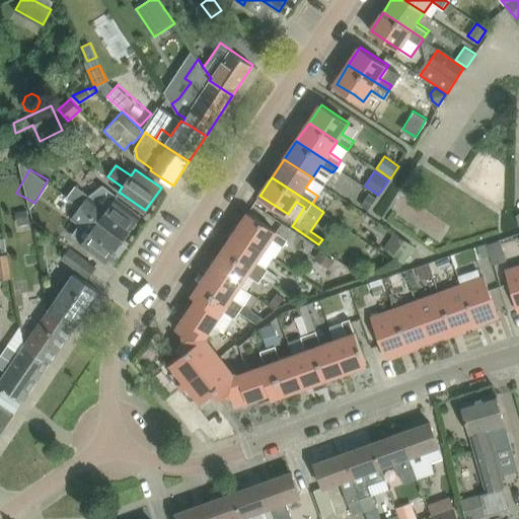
[(88,195),(80,205),(124,239),(141,217),(125,205),(116,199),(119,196),(102,184),(89,195),(88,195)]
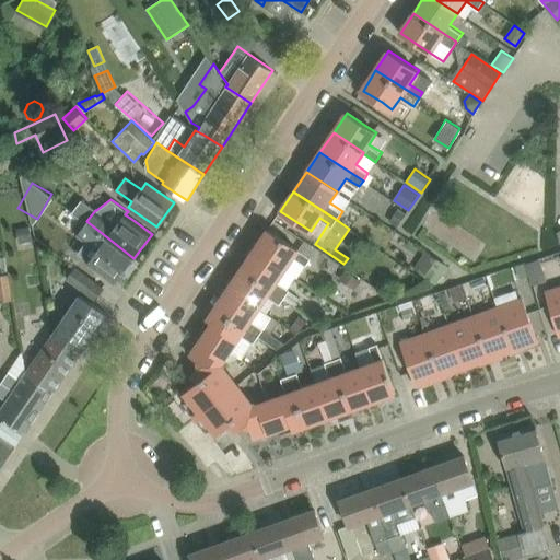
[(389,221),(398,226),(406,213),(398,208),(389,221)]
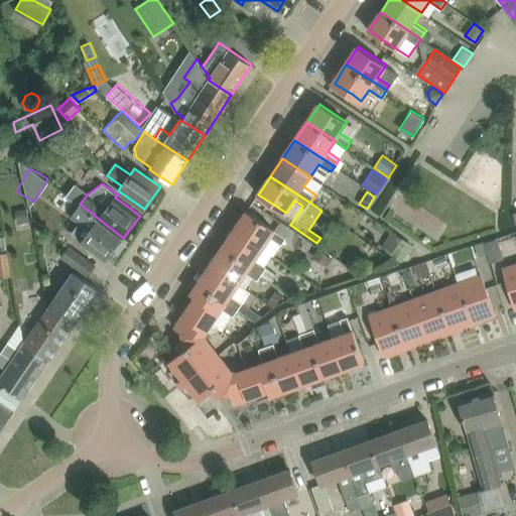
[(82,242),(91,247),(107,259),(123,238),(80,204),(71,216),(79,223),(72,232),(83,241),(82,242)]
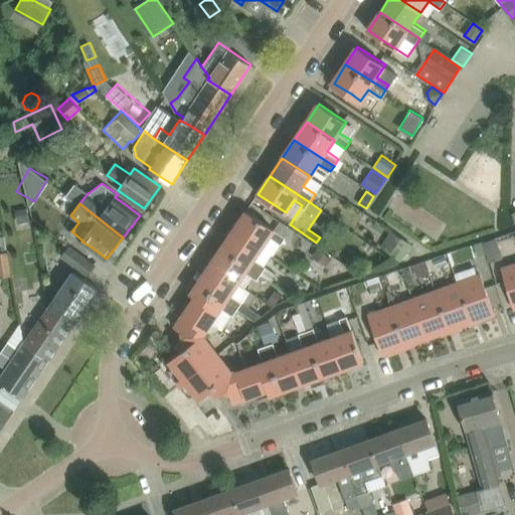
[(16,210),(19,222),(29,220),(26,208),(16,210)]
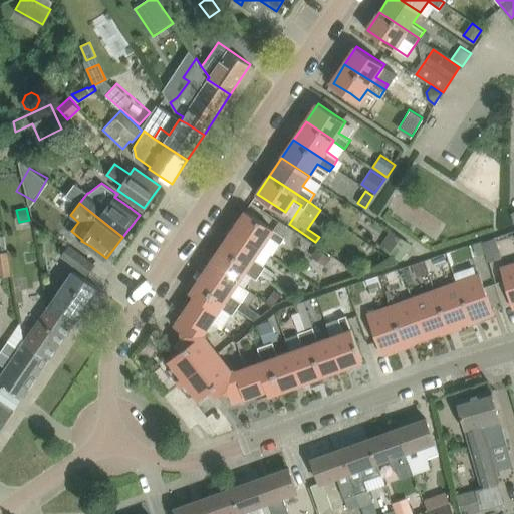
[(274,229),(263,221),(246,210),(234,228),(262,247),(269,236),(281,244),(285,237),(274,229)]
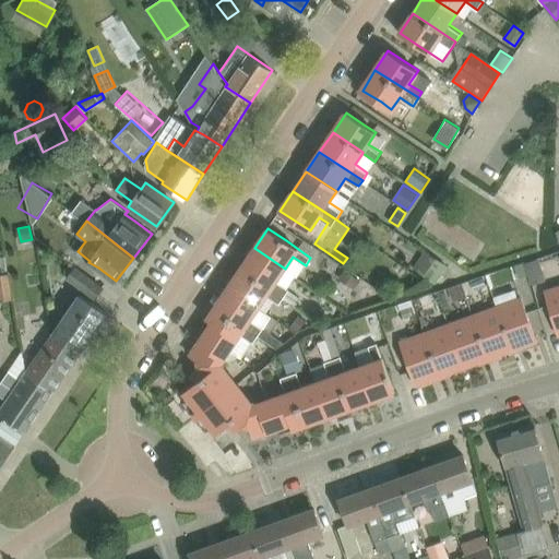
[(241,268),(284,296),(295,304),(299,296),(276,281),(285,269),(254,248),(241,268)]
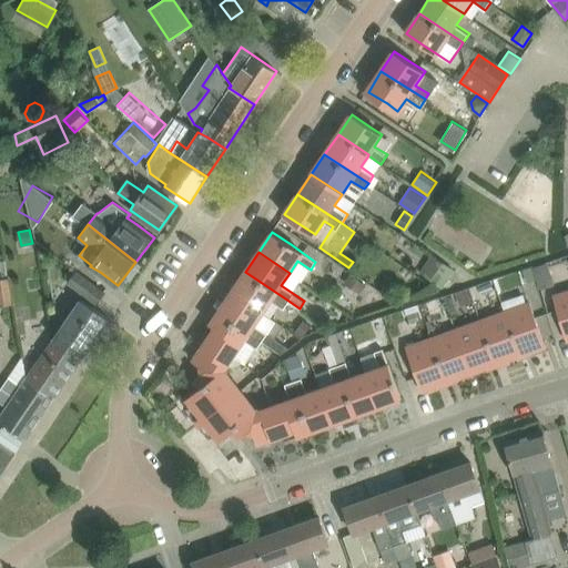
[(455,270),(432,254),(421,272),(443,287),(455,270)]
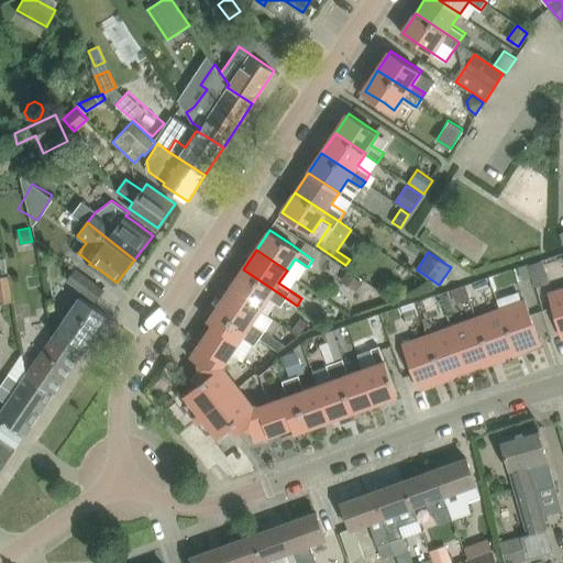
[(528,265),(536,287),(550,283),(542,260),(528,265)]
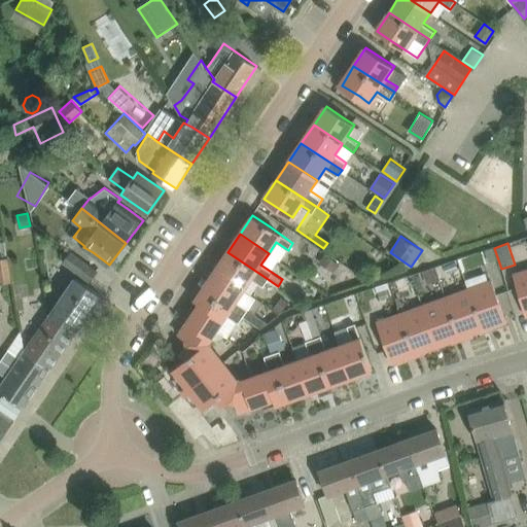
[(64,260),(90,281),(97,271),(66,247),(61,253),(62,257),(64,259),(64,260)]
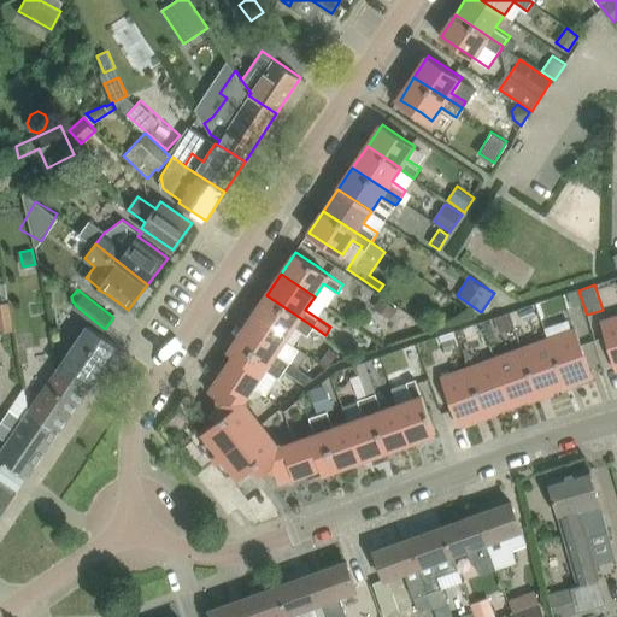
[(582,304),(577,289),(569,293),(574,307),(582,304)]
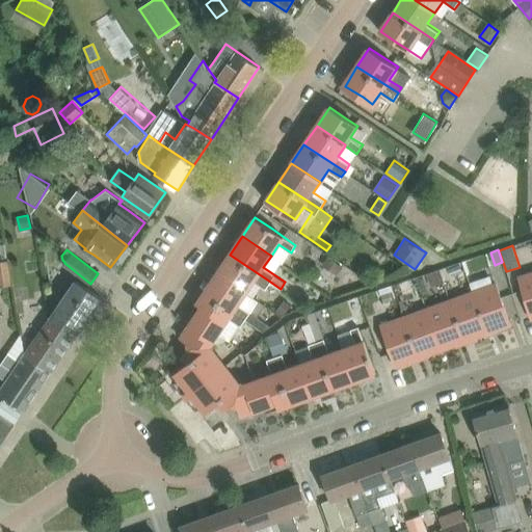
[(266,289),(270,282),(230,255),(217,272),(246,292),(254,281),(266,289)]
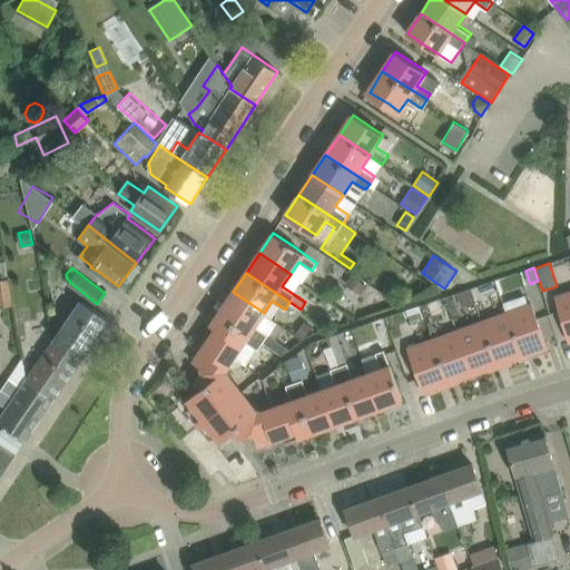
[(352,274),(345,283),(362,295),(369,285),(352,274)]
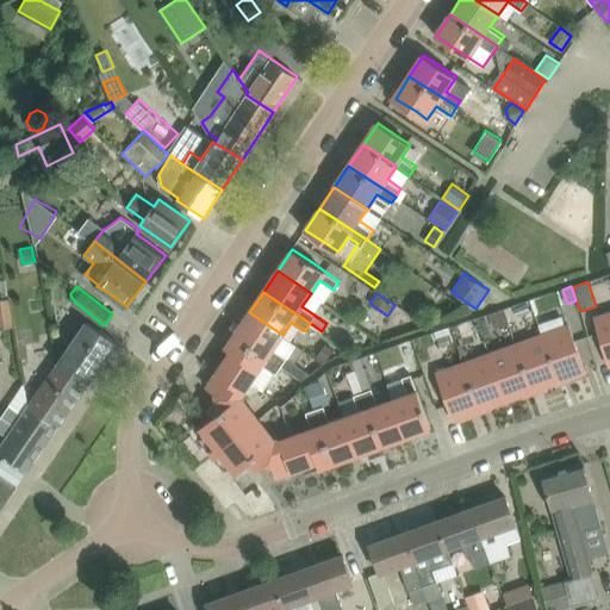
[(0,299),(0,328),(14,325),(8,298),(0,299)]
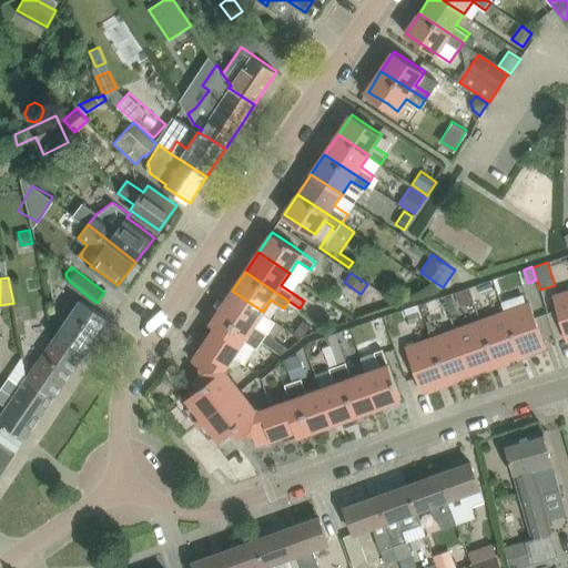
[(492,282),(479,287),(482,295),(495,291),(492,282)]
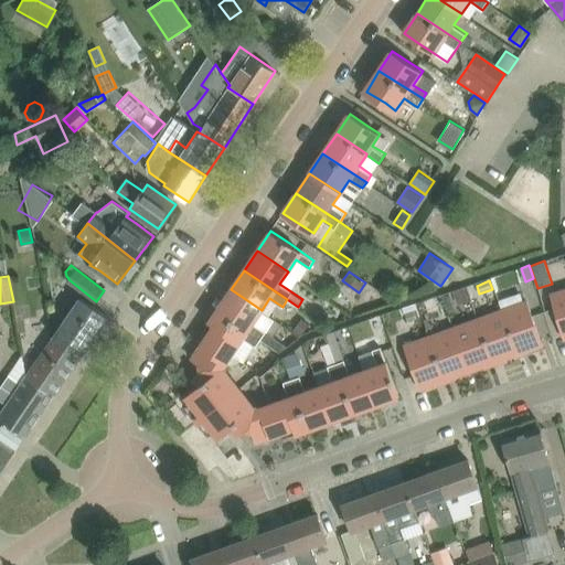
[(468,299),(464,287),(455,290),(459,302),(468,299)]
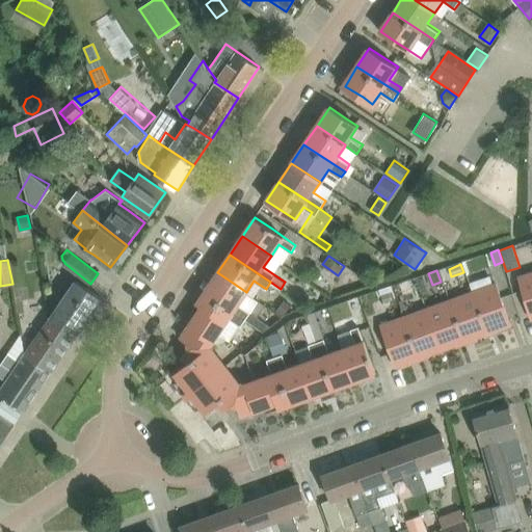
[(205,291),(246,319),(259,327),(263,320),(250,312),(258,300),(245,293),(246,292),(217,272),(205,291)]
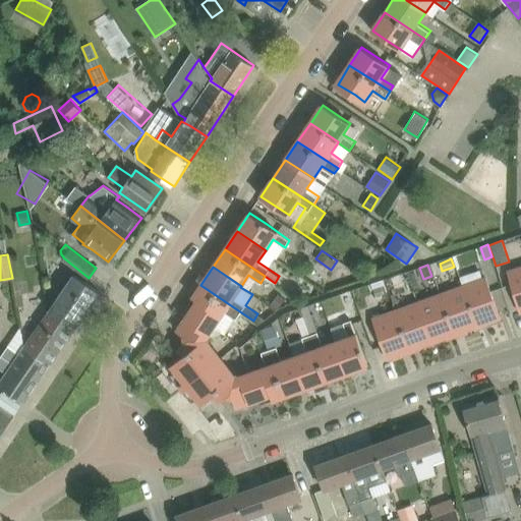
[(520,311),(520,267),(508,271),(514,292),(520,311)]
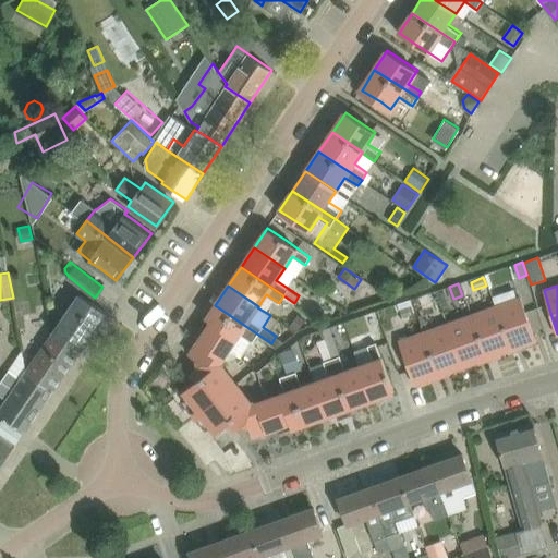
[(81,294),(53,332),(81,351),(107,312),(81,294)]
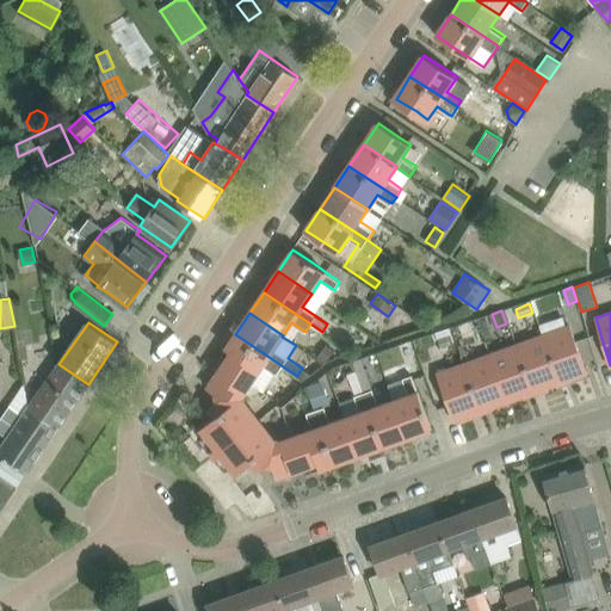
[(571,325),(544,334),(561,382),(587,372),(571,325)]
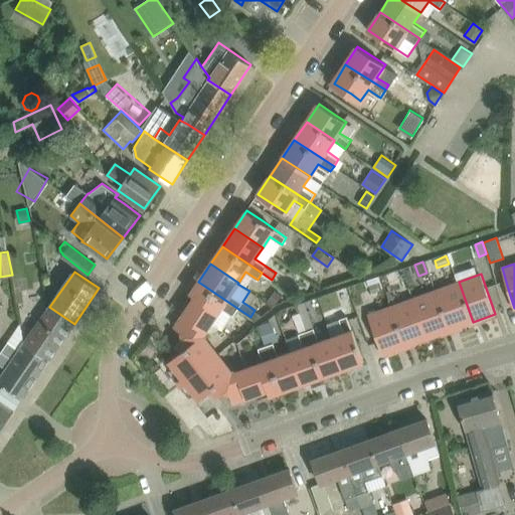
[(223,330),(232,315),(233,315),(238,309),(198,282),(187,300),(214,319),(212,323),(223,330)]
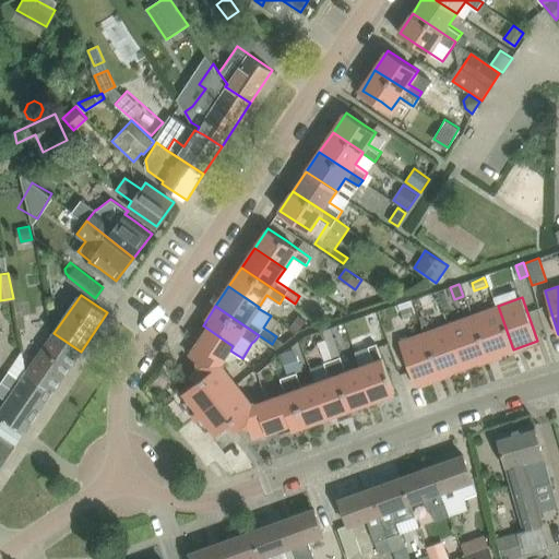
[(489,358),(513,349),(498,306),(473,314),(489,358)]
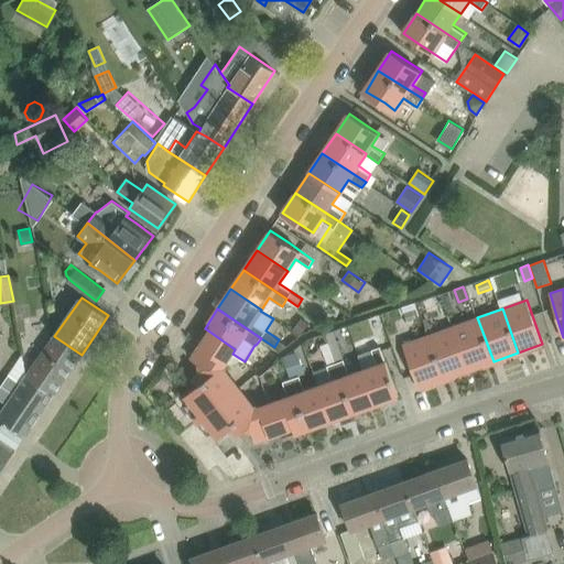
[(415,317),(413,310),(404,312),(408,321),(415,317)]
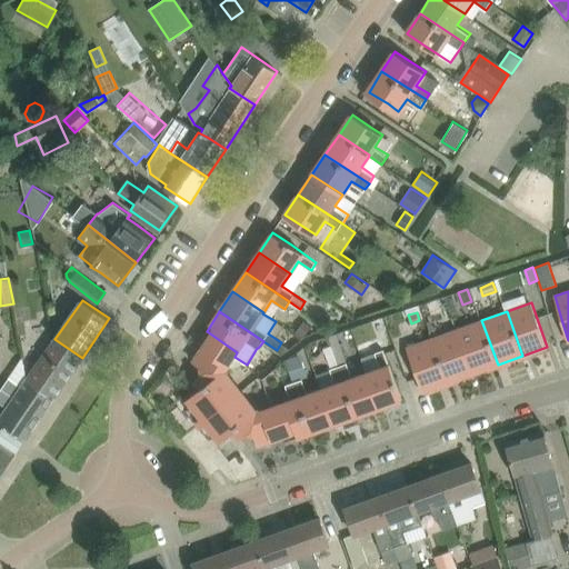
[(472,373),(498,365),(481,320),(457,329),(472,373)]
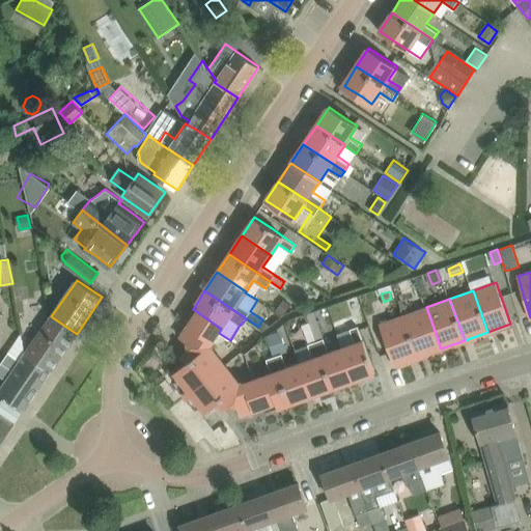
[(284,300),(276,310),(281,314),(289,304),(284,300)]
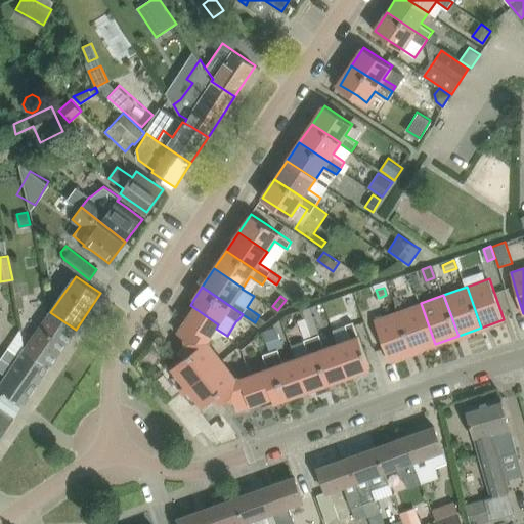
[(412,352),(435,344),(421,303),(398,311),(412,352)]
